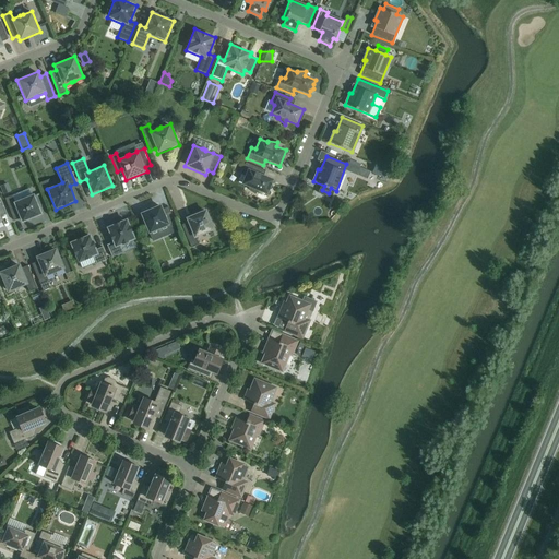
[(272,183),(274,179),(260,174),(261,169),(246,163),(241,173),(245,176),(241,185),(249,188),(248,189),(256,194),(257,191),(266,195),(269,191),(272,188),(272,183)]
